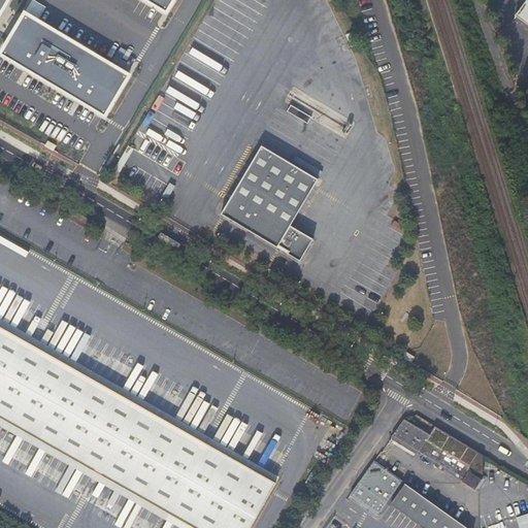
[(32,0),(25,12),(37,20),(45,6),(35,0),(32,0)]
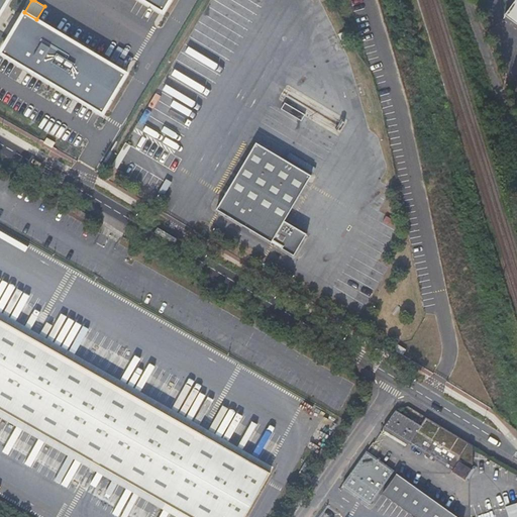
[(144,0),(164,11),(170,0),(144,0)]
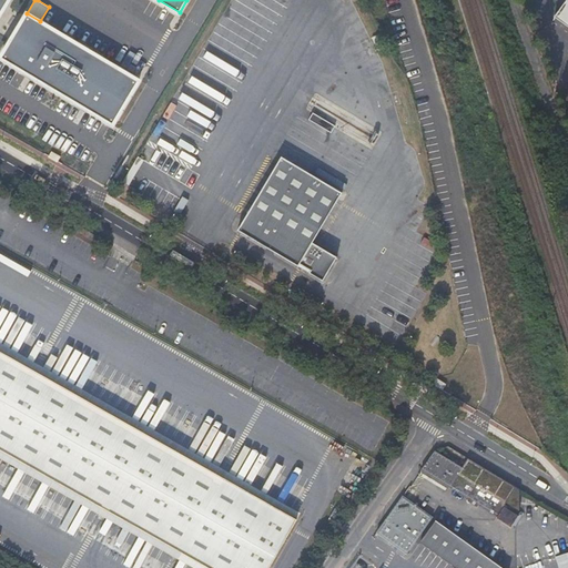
[(567,1),(554,21),(567,31),(567,1)]
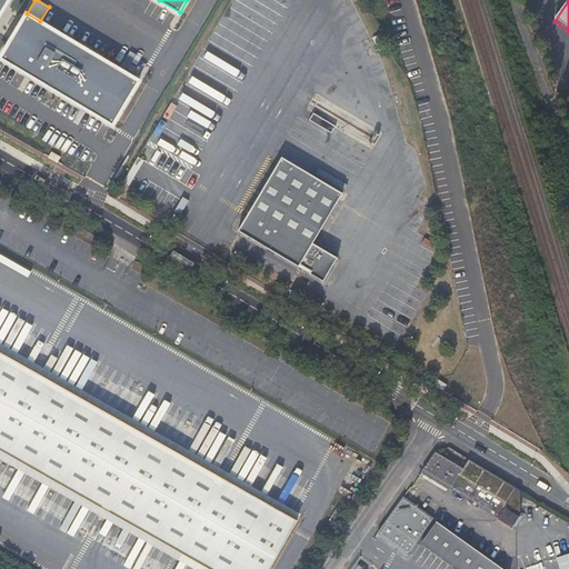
[(27,13),(0,57),(112,123),(138,79),(40,21),(27,13)]
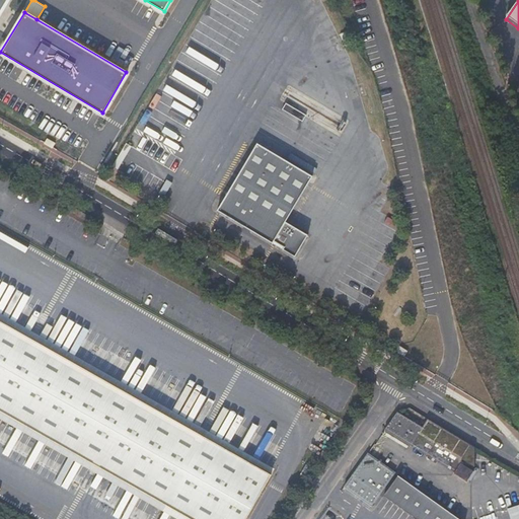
[(339,35),(343,46),(349,44),(345,32),(339,35)]
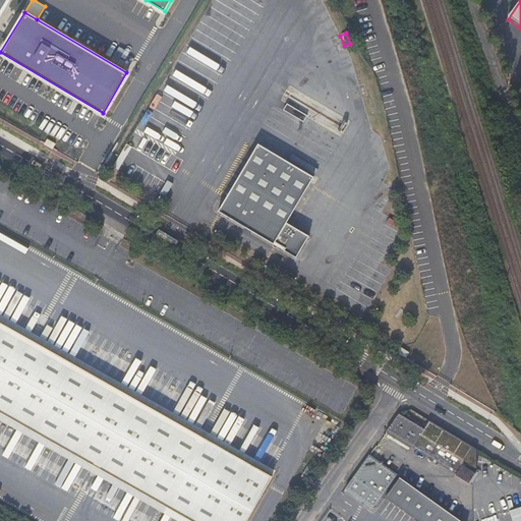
[(47,138),(45,142),(53,148),(55,143),(47,138)]
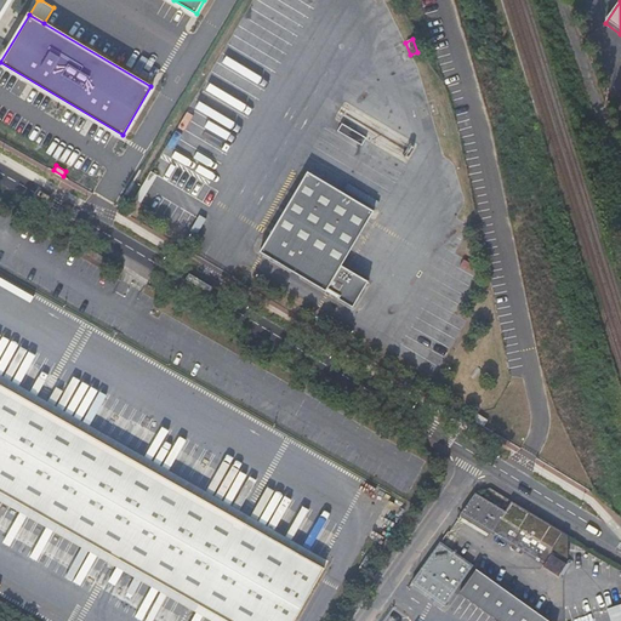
[(261,251),(326,291),(329,288),(340,295),(339,297),(353,307),(369,280),(342,265),(375,210),(308,170),(261,251)]
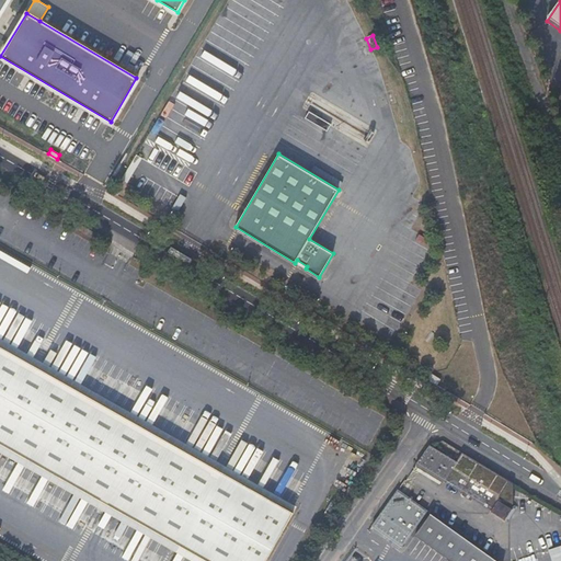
[(109,190),(118,195),(121,190),(111,184),(109,190)]
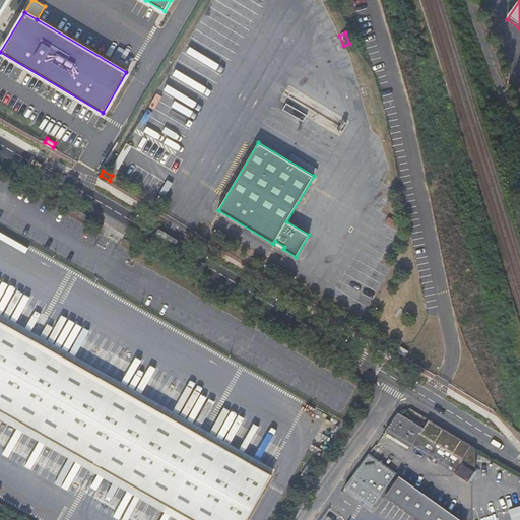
[(275,241),(273,244),(283,249),(284,247),(275,241)]
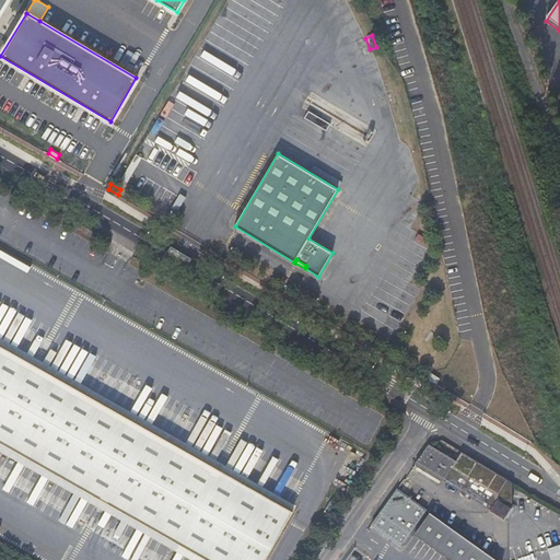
[(0,447),(200,559),(266,559),(296,506),(0,337),(0,447)]
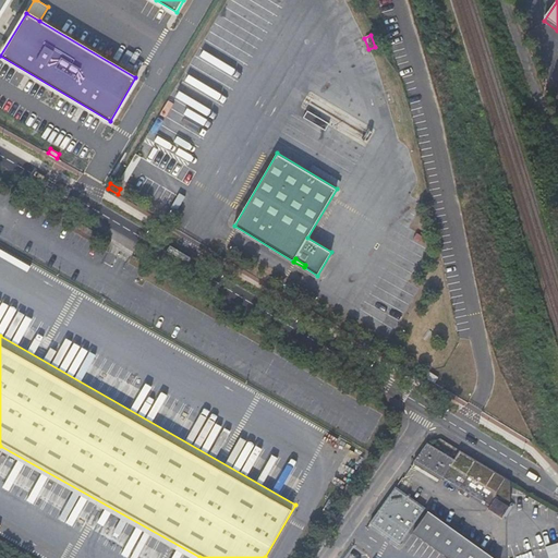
[(424,377),(434,384),(437,377),(427,372),(424,377)]
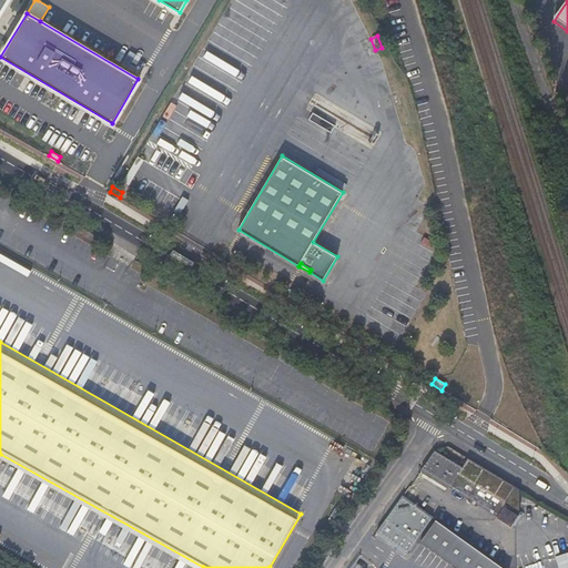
[(520,488),(468,457),(463,466),(435,448),(421,468),(495,515),(497,515),(506,501),(519,510),(520,488)]
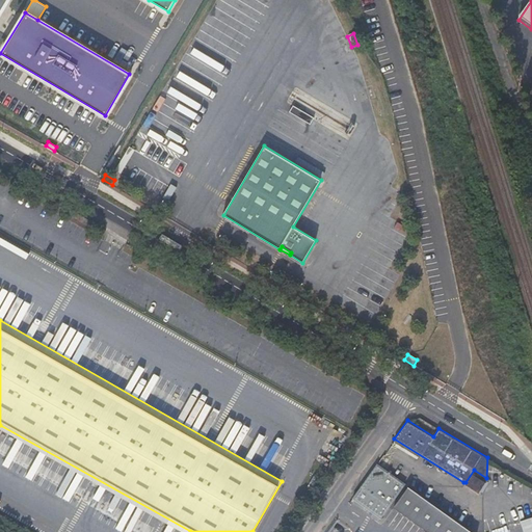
[(405,485),(376,463),(352,499),(381,519),(405,485)]
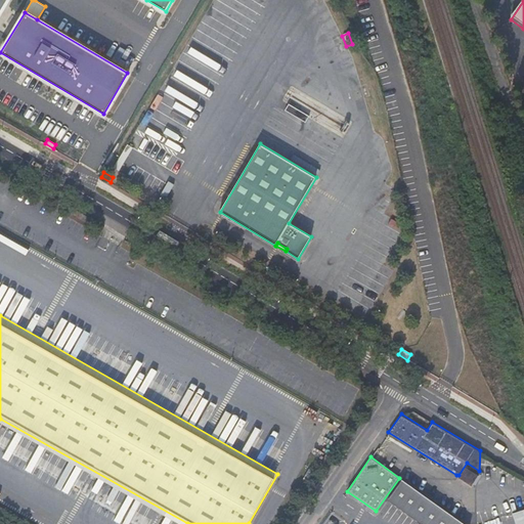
[(465,523),(402,480),(388,499),(422,523),(465,523)]
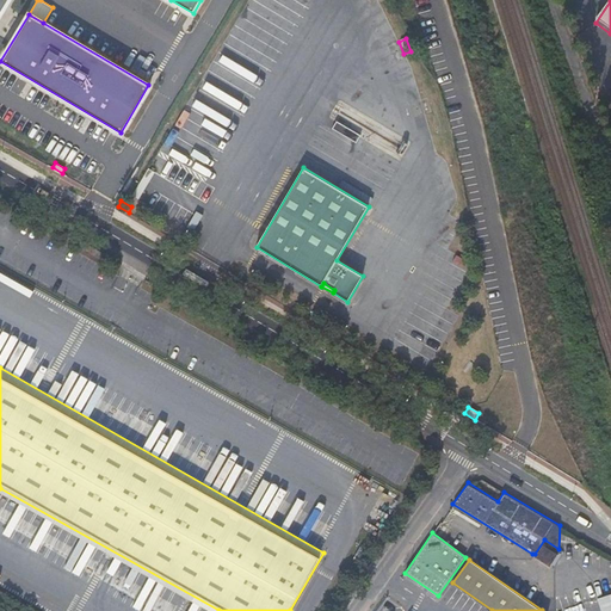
[(553,598),(553,610),(584,610),(584,597),(553,598)]
